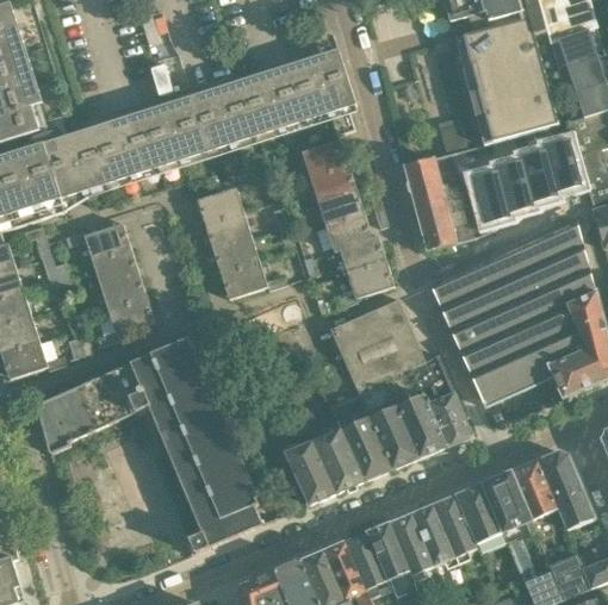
[(459,56),(546,33),(539,5),(527,8),(523,0),(442,0),(448,19),(458,17),(463,33),(453,36),(459,56)]
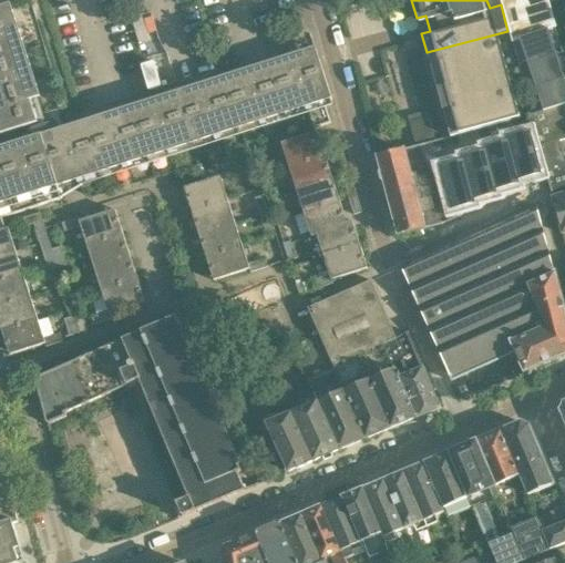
[(499,0),(511,40),(512,40),(552,27),(555,26),(545,0),(499,0)]
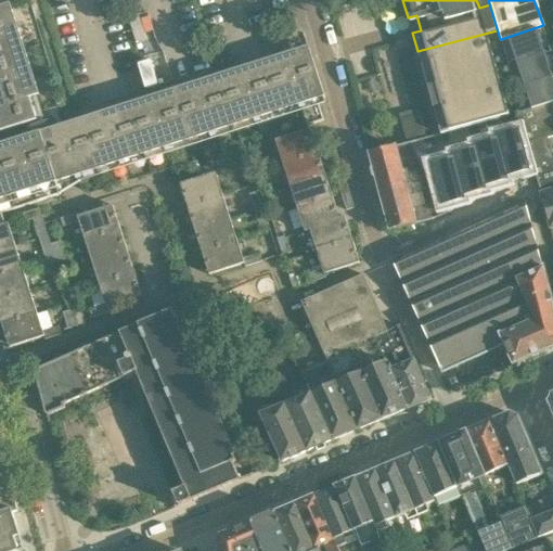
[(0,27),(15,23),(10,3),(9,1),(0,3),(0,27)]
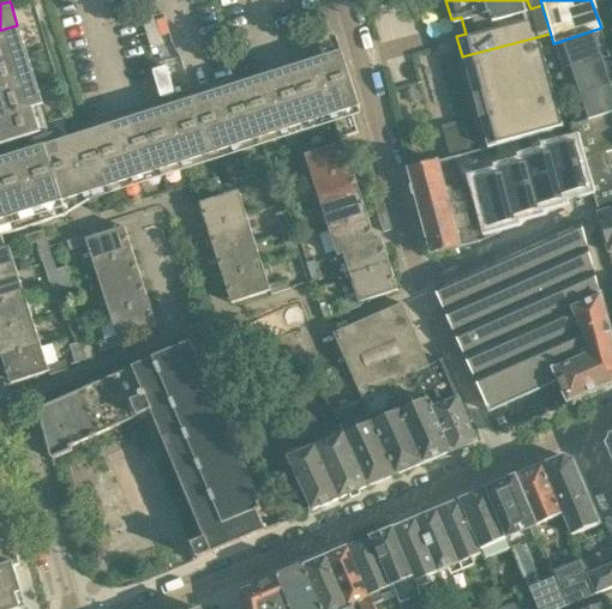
[(0,55),(15,52),(25,48),(17,25),(0,30),(0,55)]
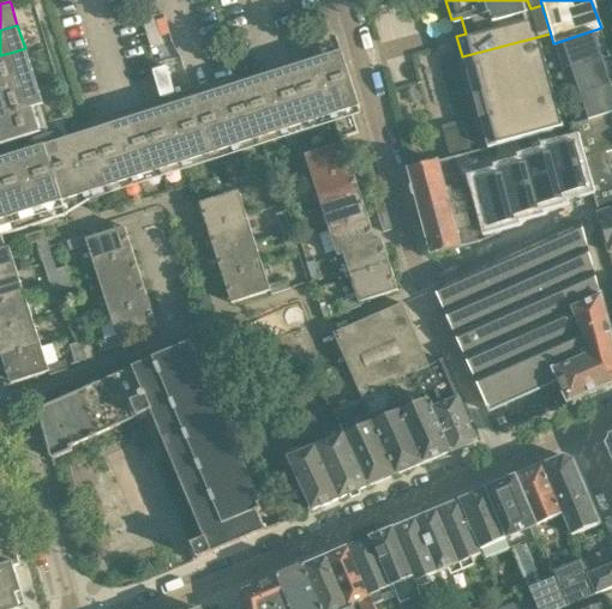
[(606,54),(598,29),(555,43),(557,54),(561,68),(606,54)]
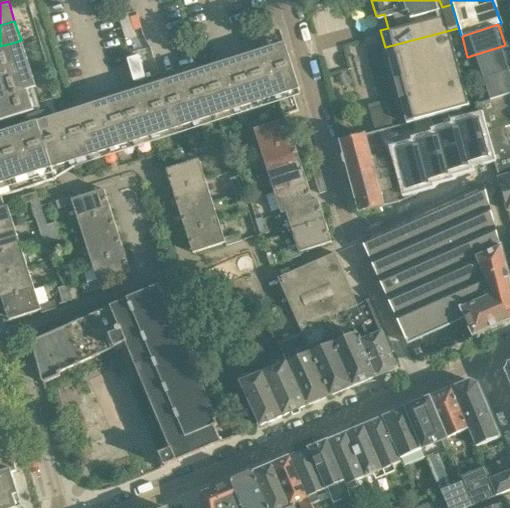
[(460,35),(458,28),(385,47),(404,120),(460,106),(443,44),(450,42),(449,38),(460,35)]
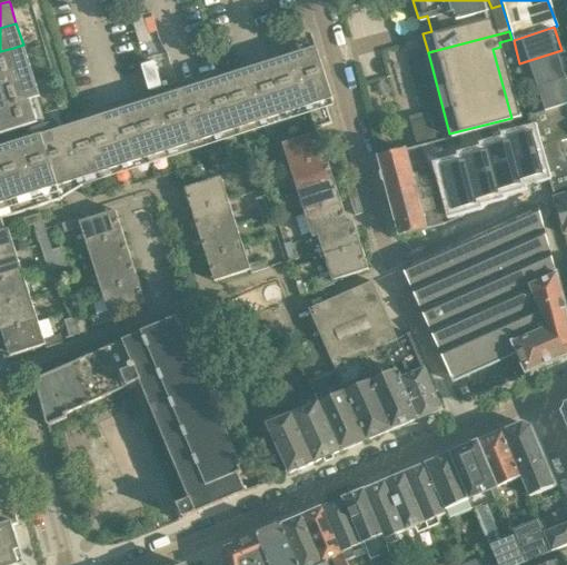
[(282,52),(300,106),(306,103),(314,125),(330,119),(322,98),(332,95),(316,42),(282,52)]
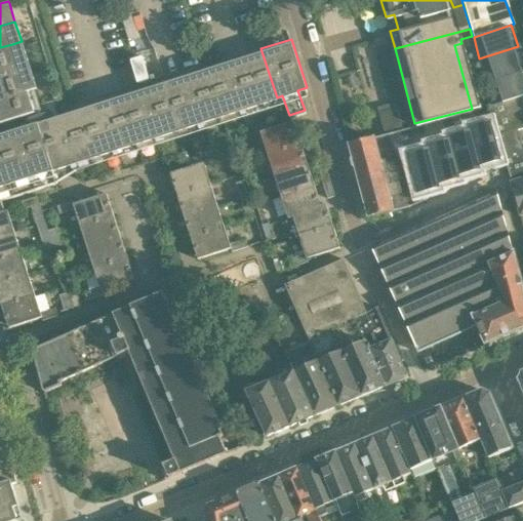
[(22,41),(12,44),(0,47),(0,69),(28,62),(22,41)]
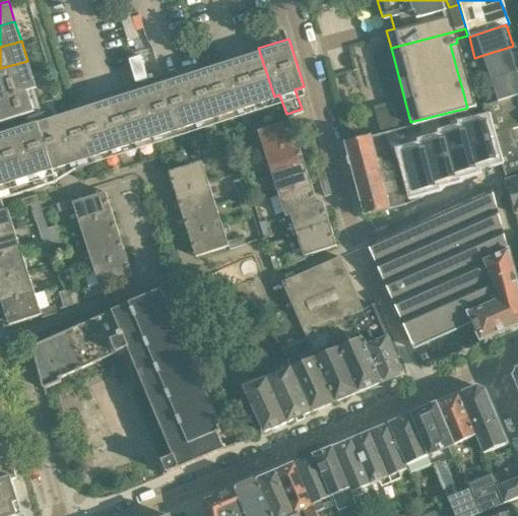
[(517,62),(513,46),(474,58),(479,80),(517,67),(517,62)]
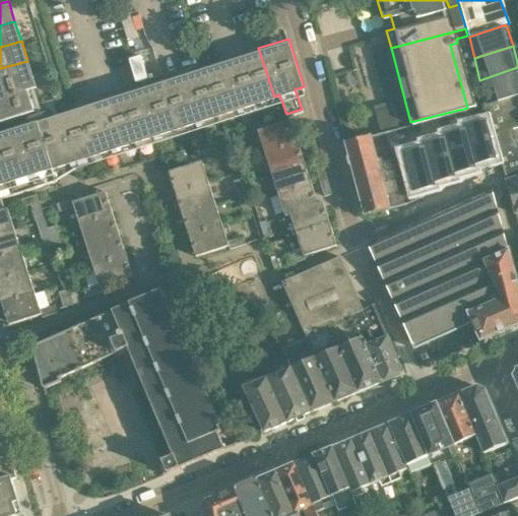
[(238,55),(254,103),(274,97),(258,48),(238,55)]
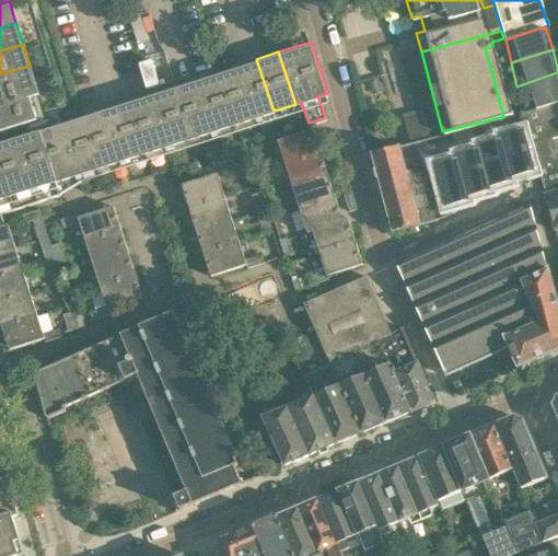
[(234,66),(252,118),(274,111),(256,59),(234,66)]
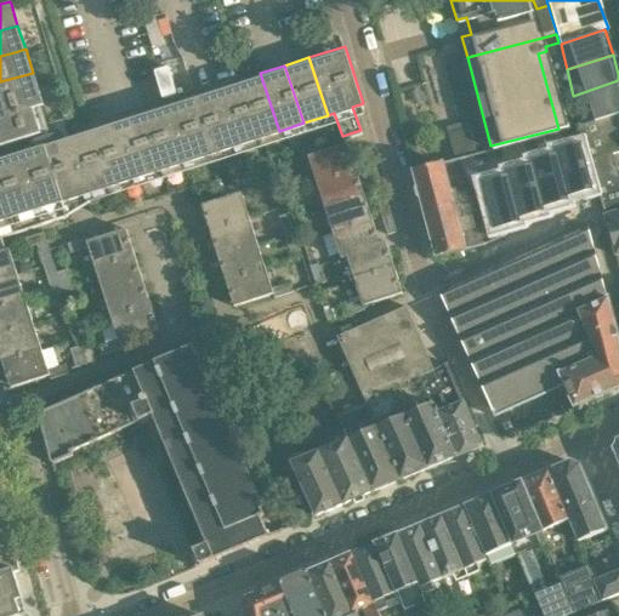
[(0,108),(40,96),(33,73),(0,81),(0,108)]
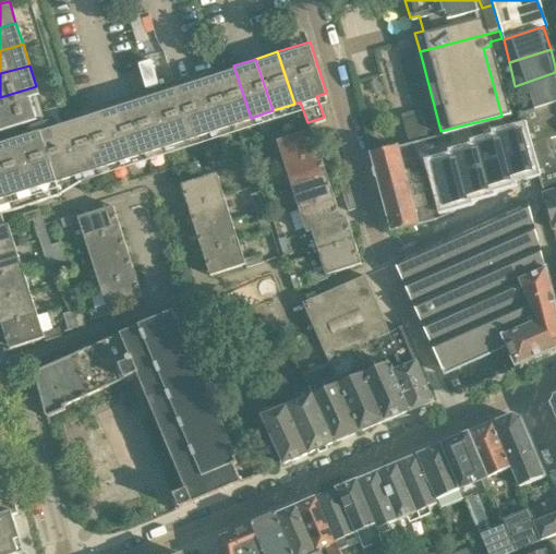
[(212,73),(229,124),(251,118),(233,65),(212,73)]
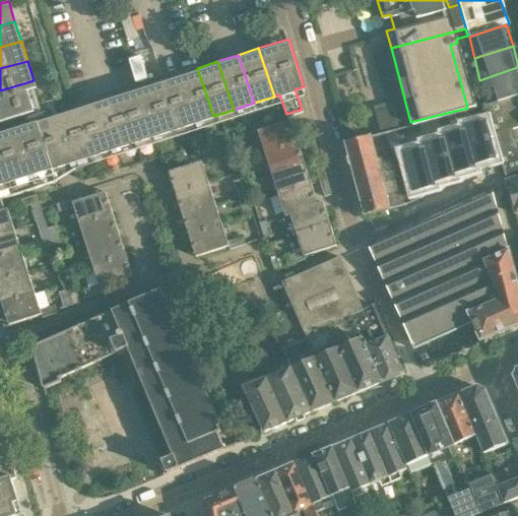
[(515,92),(517,91),(517,67),(479,80),(486,103),(515,92)]
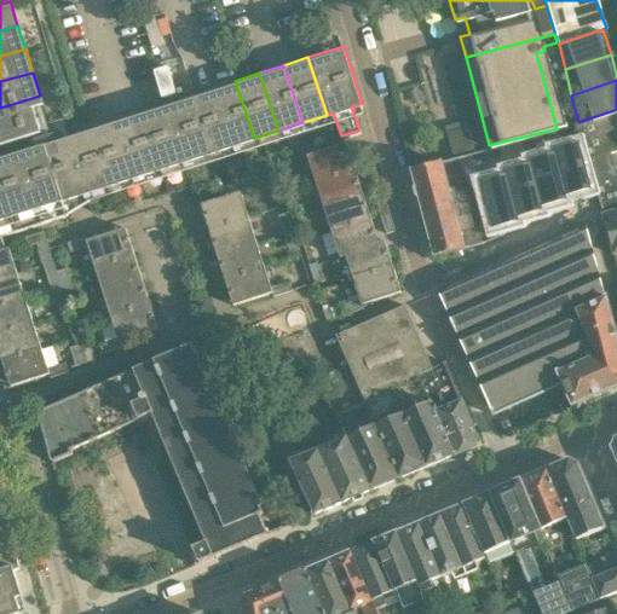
[(211,88),(214,99),(230,145),(254,138),(235,81),(211,88)]
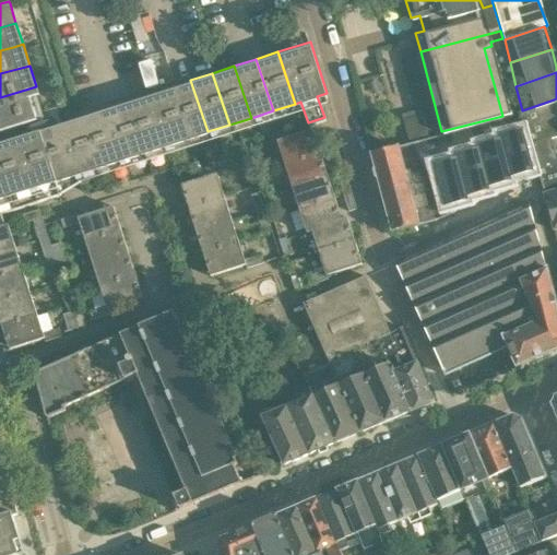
[(168,87),(172,97),(186,139),(208,131),(193,90),(190,80),(168,87)]
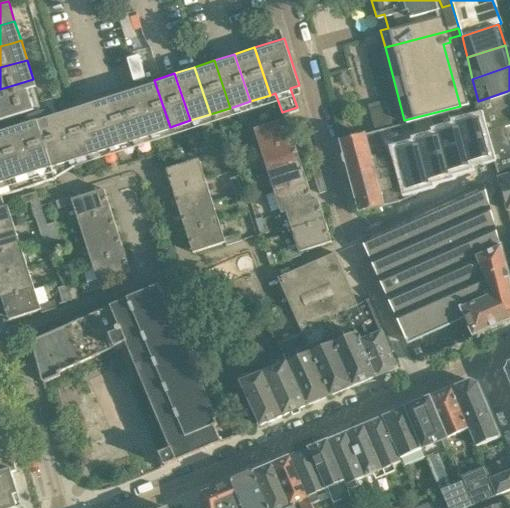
[(0,117),(41,105),(33,79),(0,89),(0,117)]
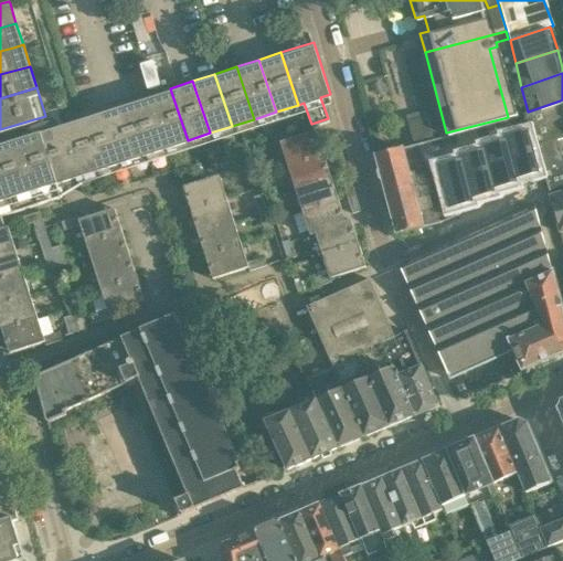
[(148,95),(151,105),(166,147),(188,140),(173,98),(170,88),(148,95)]
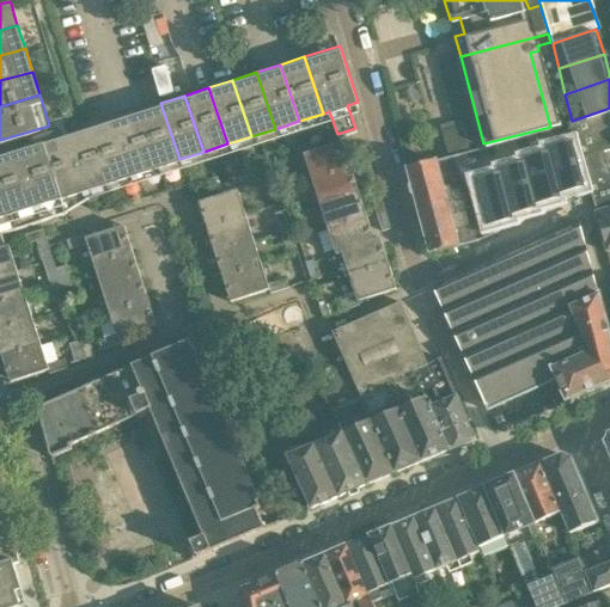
[(136,110),(140,122),(156,167),(180,159),(164,114),(160,103),(136,110)]
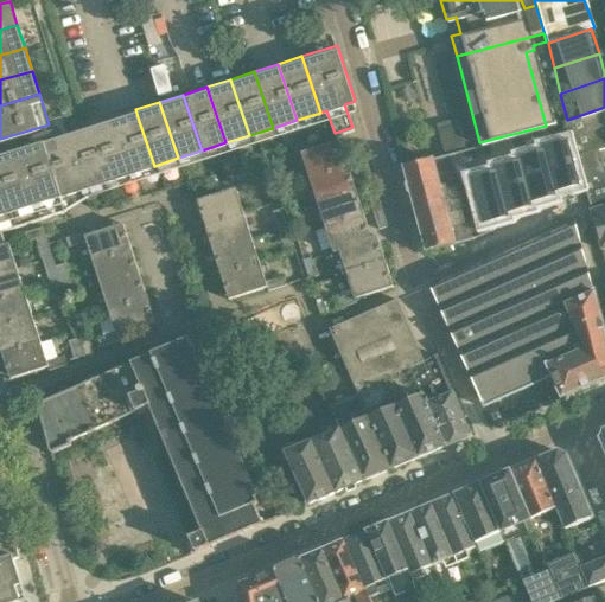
[(604,143),(604,119),(602,108),(567,120),(564,121),(574,152),(597,146),(604,143)]
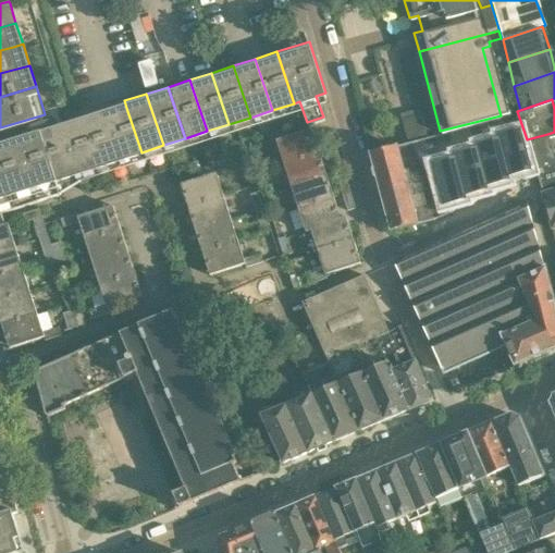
[(102,108),(106,118),(120,159),(142,152),(127,111),(124,100),(102,108)]
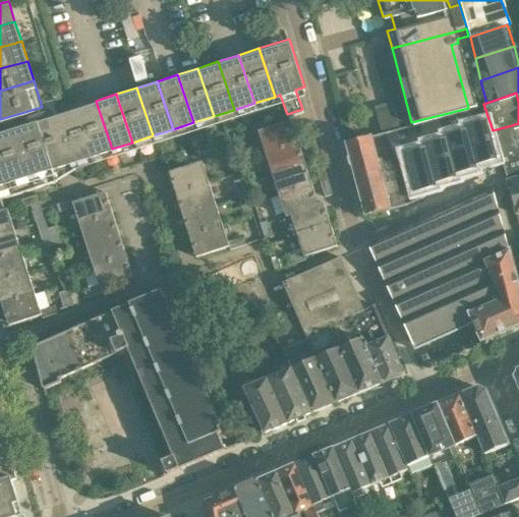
[(375,104),(381,128),(399,123),(392,99),(375,104)]
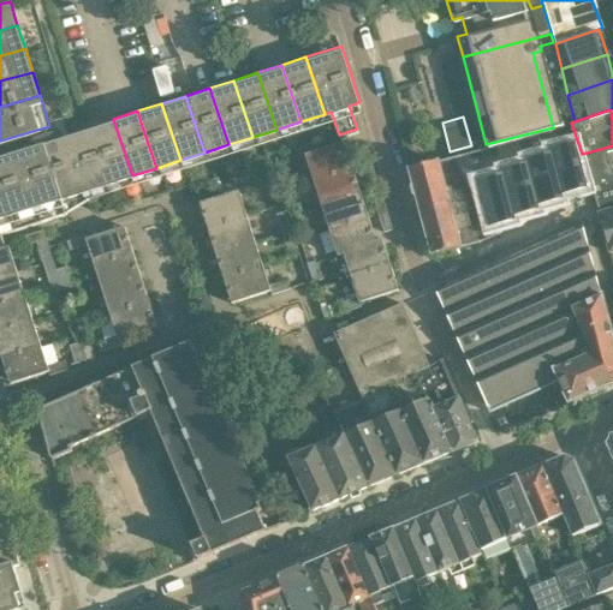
[(132,175),(117,130),(113,119),(89,126),(108,183),(132,175)]
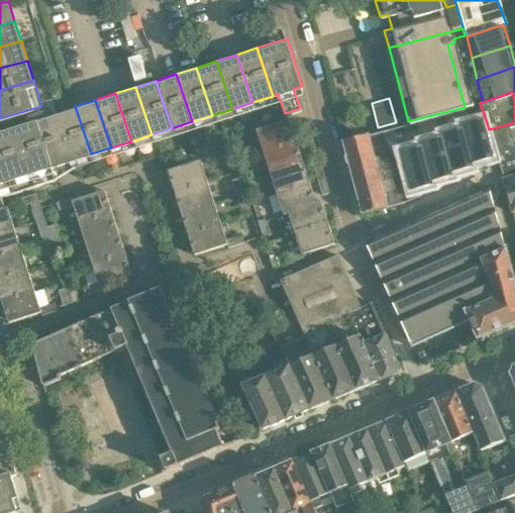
[(75,106),(35,119),(0,130),(0,206),(2,205),(1,200),(0,198),(0,195),(55,178),(73,166),(72,160),(91,154),(75,106)]
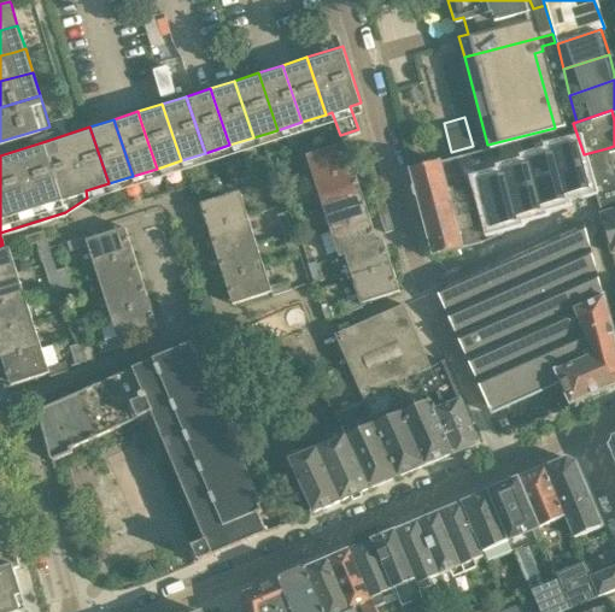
[(312,176),(351,164),(343,139),(304,152),(312,176)]
